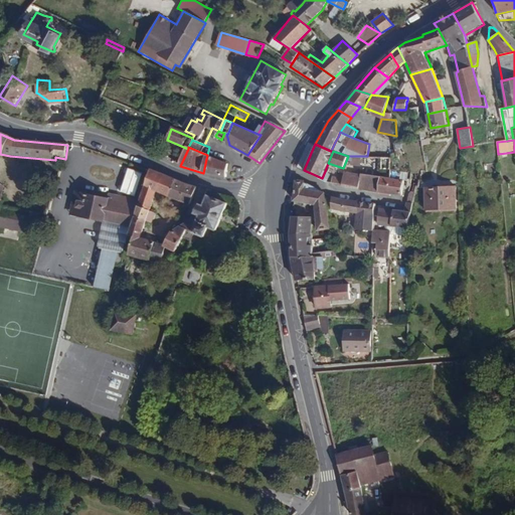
[(360,165),(360,156),(351,156),(351,165),(360,165)]
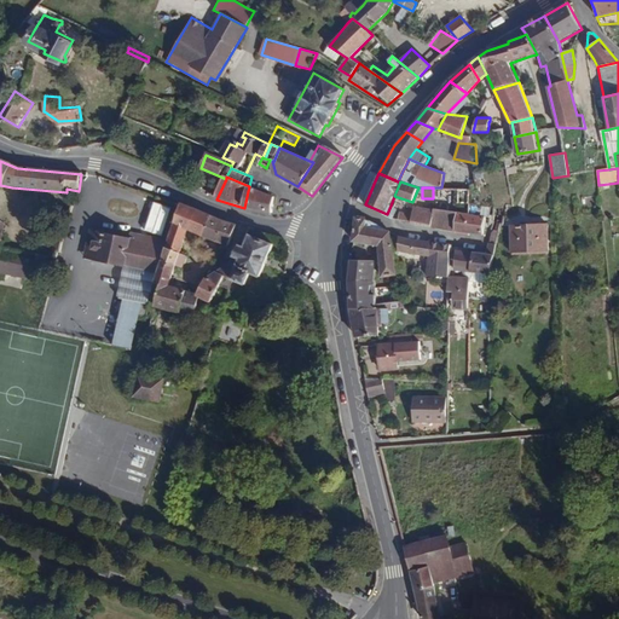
[(470,203),(470,189),(457,189),(457,203),(470,203)]
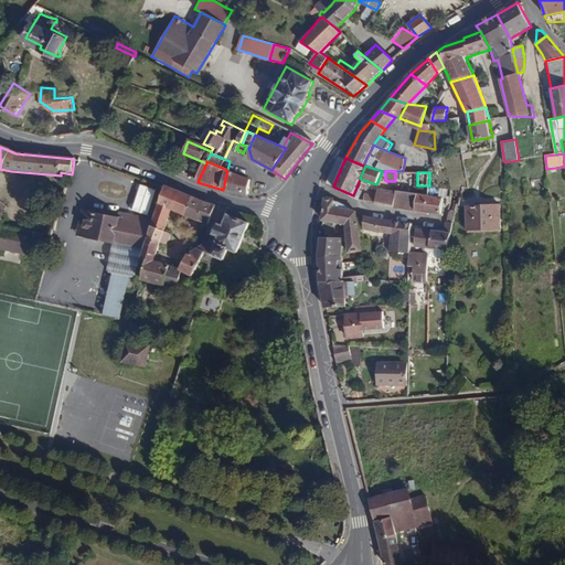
[(251,195),(253,181),(226,174),(223,190),(251,195)]
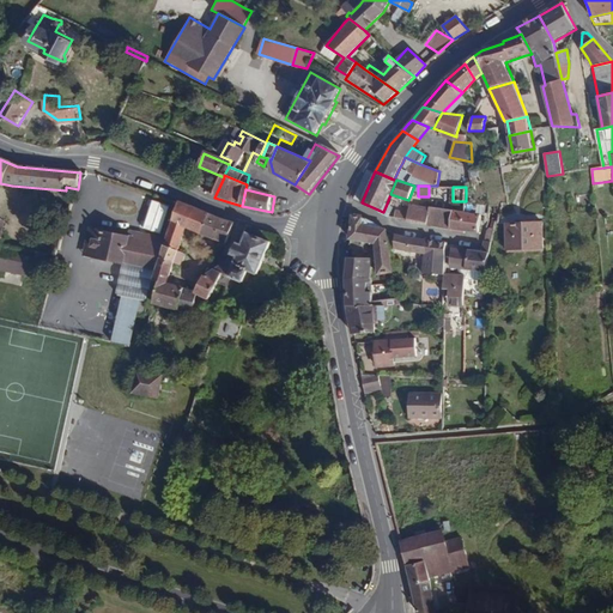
[(152,200),(145,228),(162,232),(169,205),(152,200)]
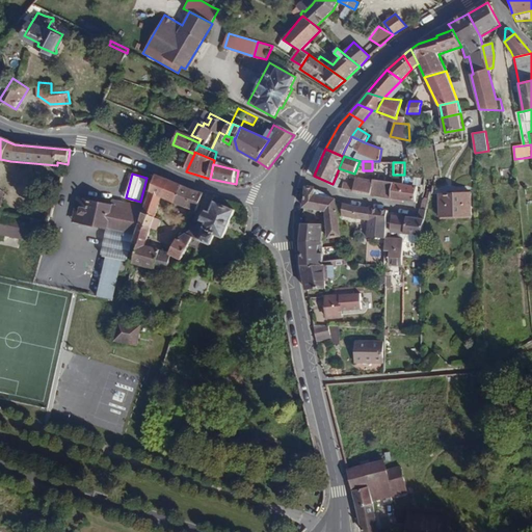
[(339,188),(342,180),(336,177),(333,184),(339,188)]
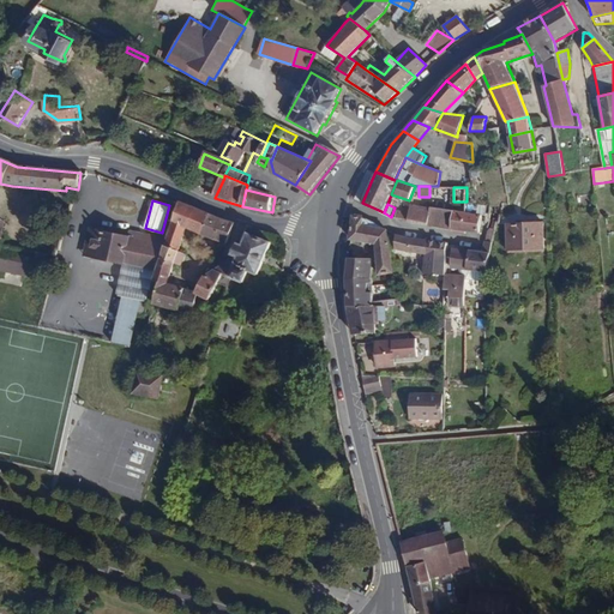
[(427,223),(429,206),(410,204),(410,211),(409,212),(408,221),(427,223)]
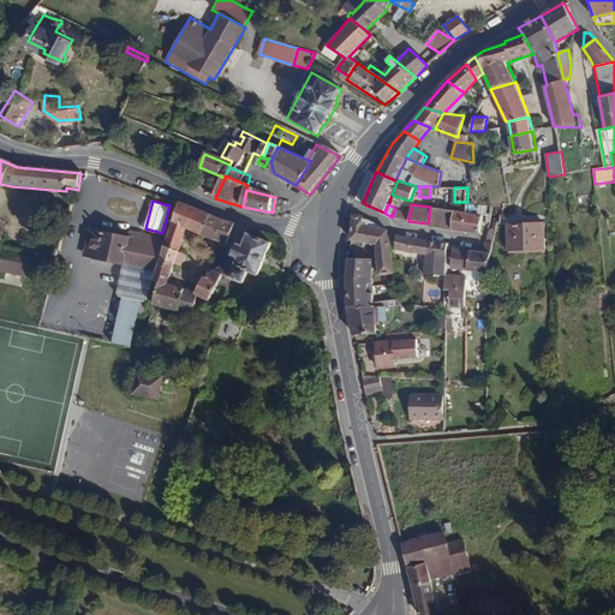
[(203,238),(210,216),(183,206),(167,258),(183,263),(191,234),(203,238)]
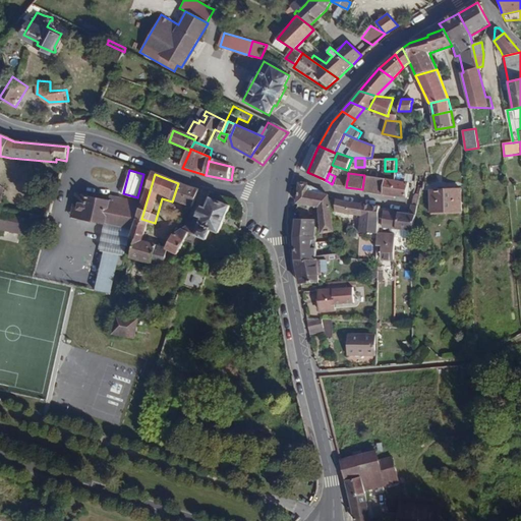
[(382,192),(384,178),(364,175),(362,189),(382,192)]
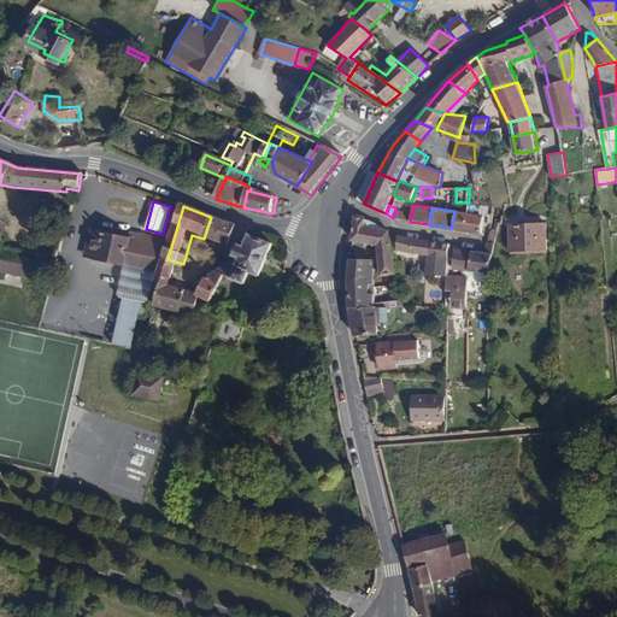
[(398,219),(410,222),(411,213),(412,212),(399,211),(398,219)]
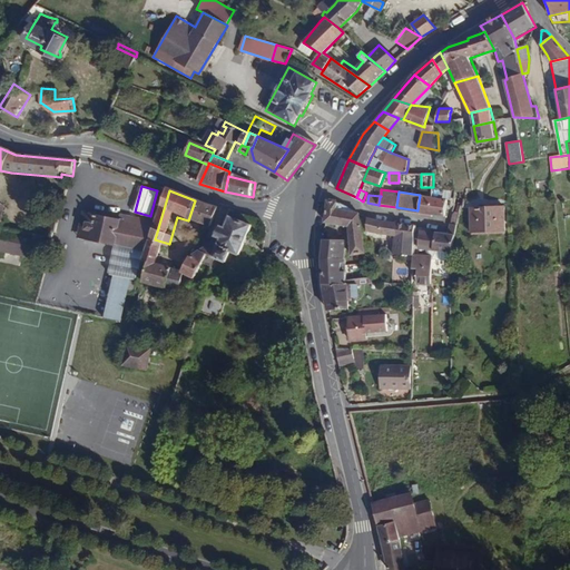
[(443,215),(445,198),(433,197),(431,196),(425,196),(420,195),(418,210),(443,215)]
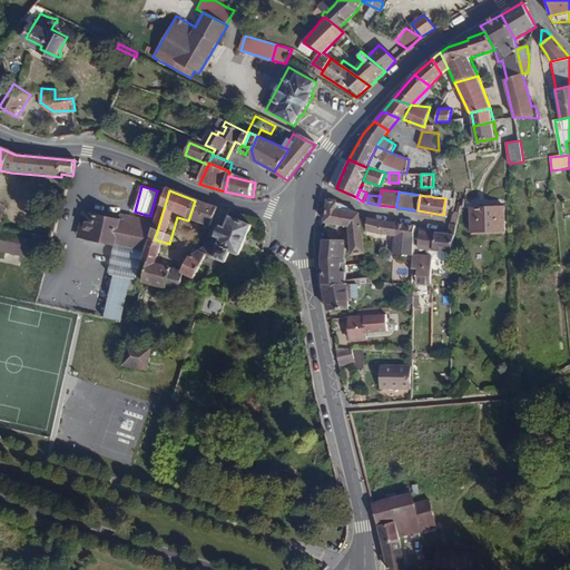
[(366,254),(360,214),(337,202),(326,199),(324,223),(347,227),(351,255),(366,254)]
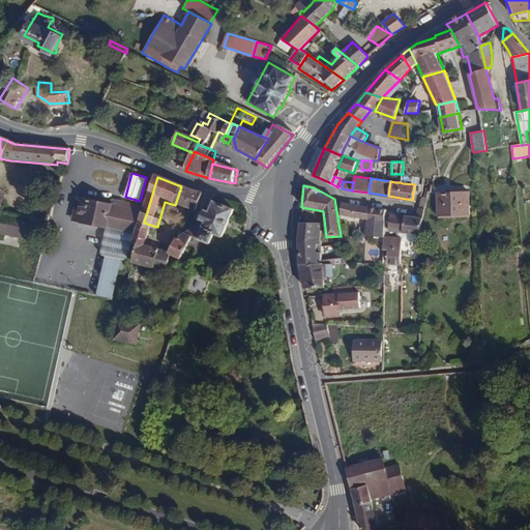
[(201,210),(206,196),(181,186),(175,205),(196,212),(197,209),(201,210)]
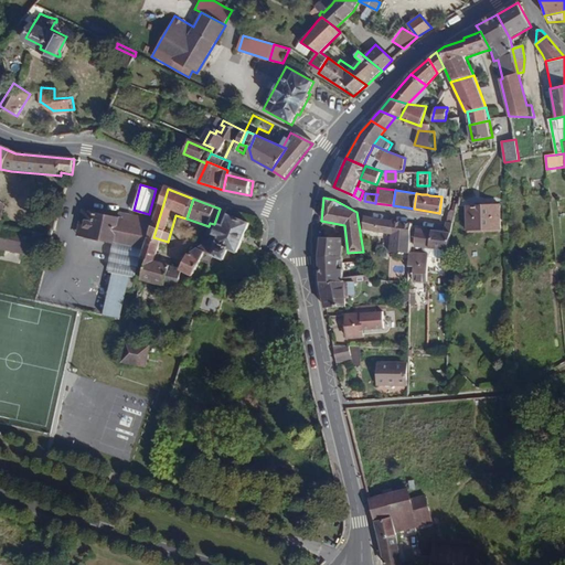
[(502,230),(500,204),(466,205),(467,232),(502,230)]
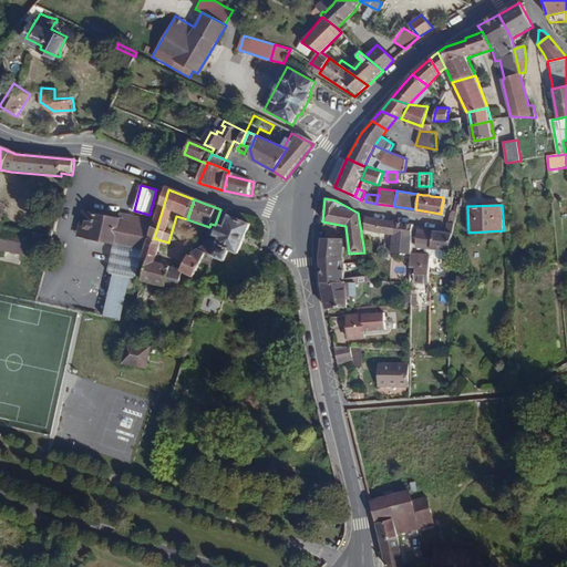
[(111,281),(114,282),(105,315),(122,319),(129,295),(136,297),(142,279),(147,261),(144,260),(156,222),(123,214),(122,219),(114,218),(85,212),(81,236),(116,245),(111,270),(116,271),(116,275),(113,274),(111,281)]
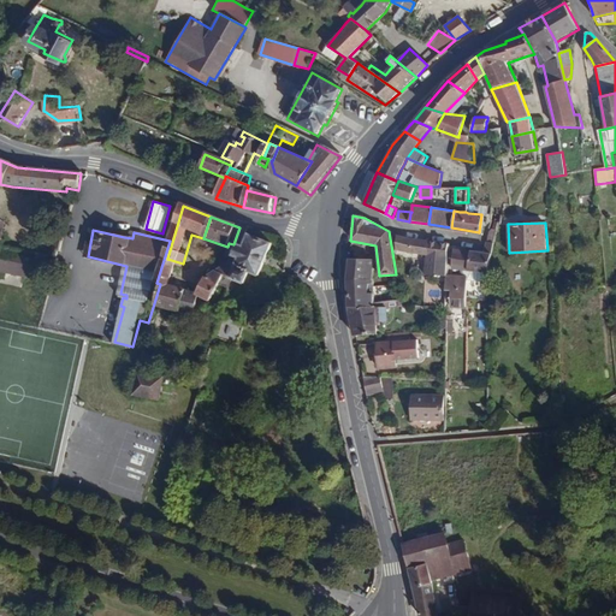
[(446,273),(450,244),(396,236),(397,252),(419,256),(419,261),(426,261),(425,276),(446,277),(446,273)]
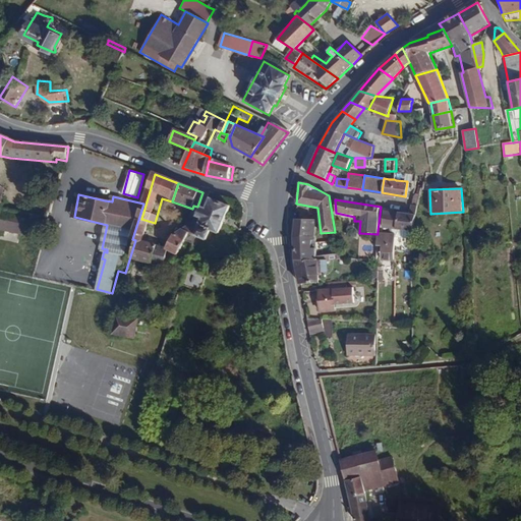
[(214,200),(208,212),(204,210),(197,223),(177,238),(173,249),(162,245),(157,262),(168,265),(169,263),(186,267),(187,264),(180,262),(192,236),(210,243),(215,233),(224,236),(234,209),(214,200)]
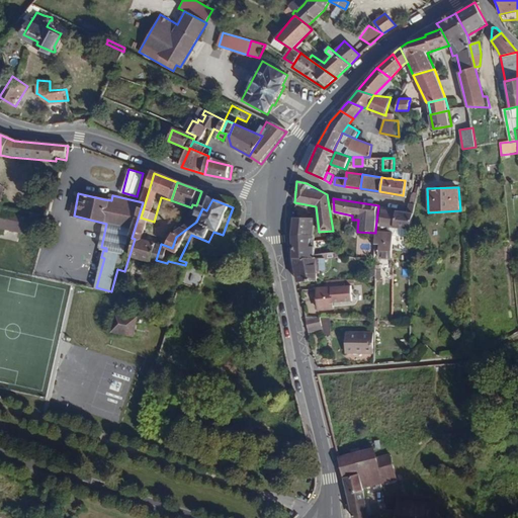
[(396,209),(394,228),(410,229),(412,219),(416,203),(412,202),(409,211),(396,209)]
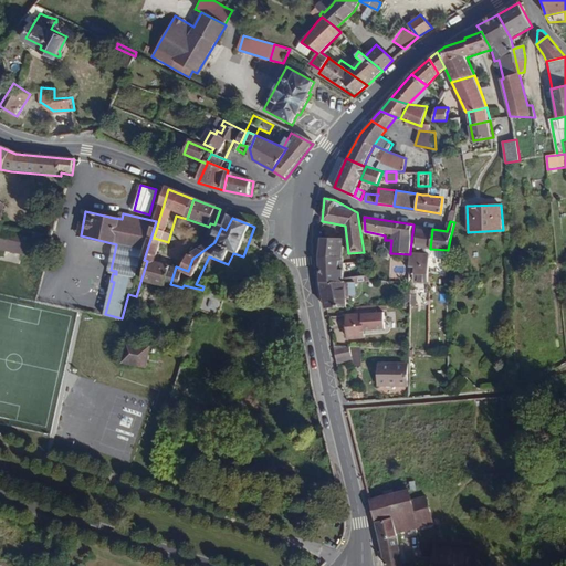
[(427,248),(428,229),(417,228),(416,248),(427,248)]
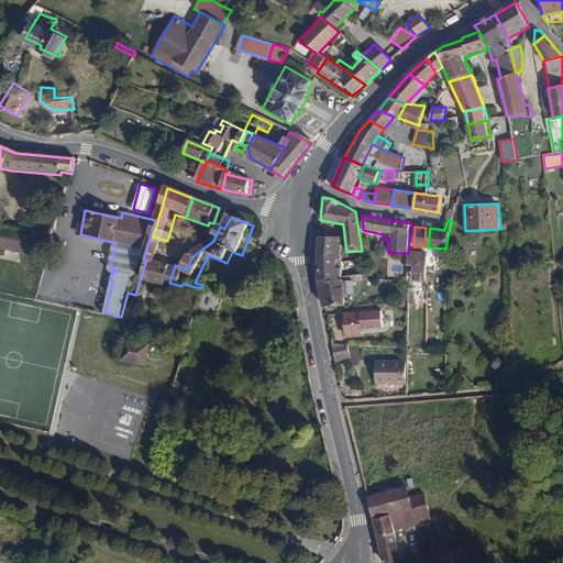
[(0,243),(20,246),(18,257),(46,263),(50,240),(28,236),(3,232),(3,228),(0,228),(0,243)]
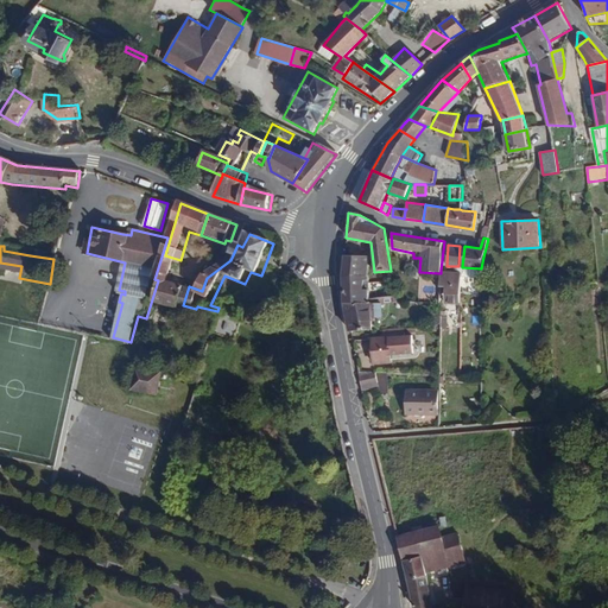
[(183,305),(189,286),(173,282),(177,267),(181,260),(165,255),(159,277),(162,278),(157,297),(183,305)]
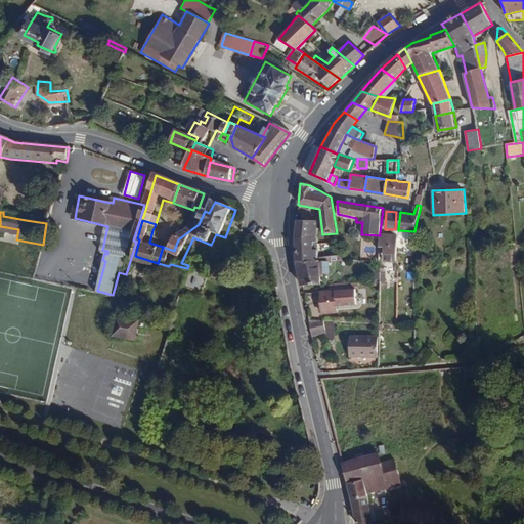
[(318,243),(318,221),(297,220),(295,241),(296,261),(318,261),(318,258),(318,243)]
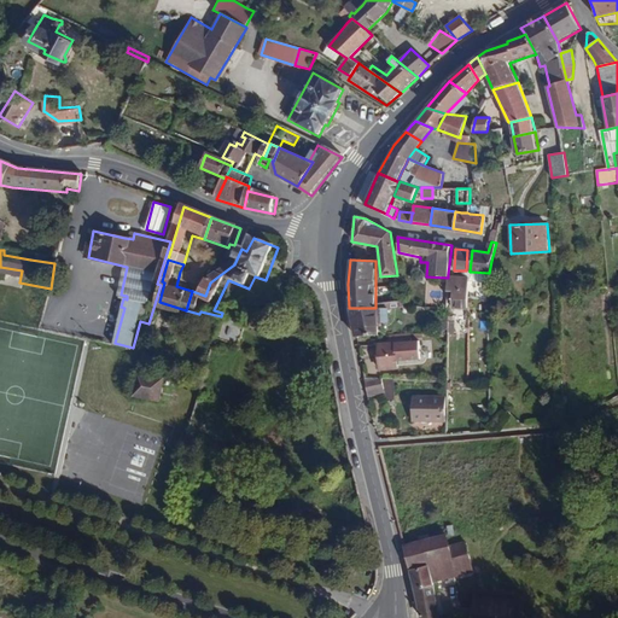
[(468,309),(468,277),(448,274),(448,278),(448,290),(453,290),(452,309),(468,309)]
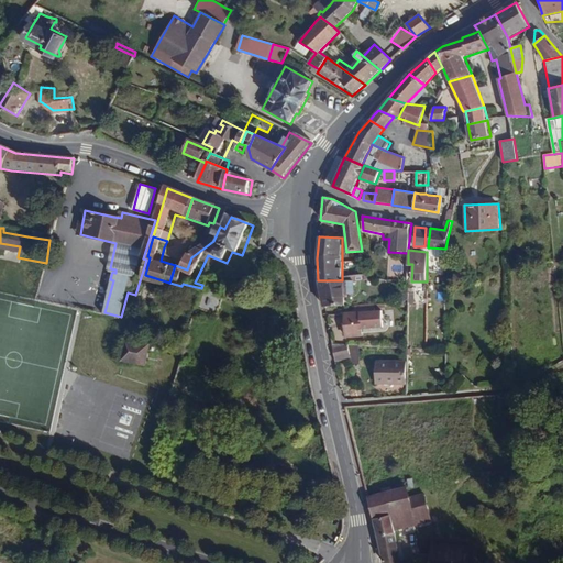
[(344,306),(344,284),(342,280),(318,280),(323,308),(344,306)]
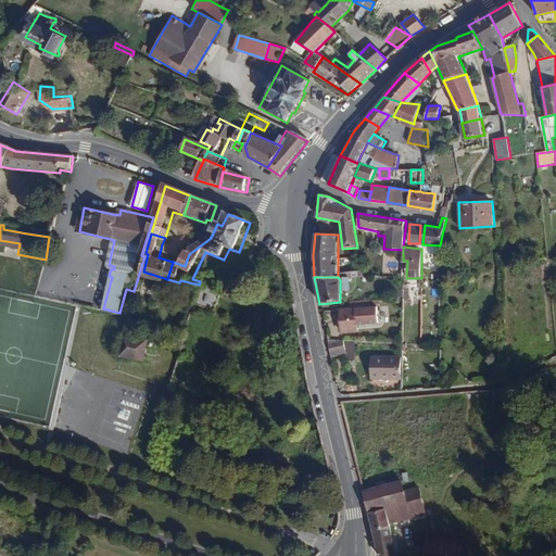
[(190,305),(196,288),(182,283),(177,301),(190,305)]
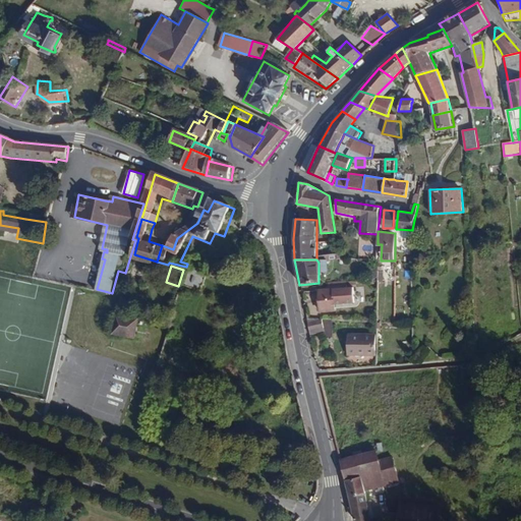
[(204,290),(209,274),(189,268),(184,285),(204,290)]
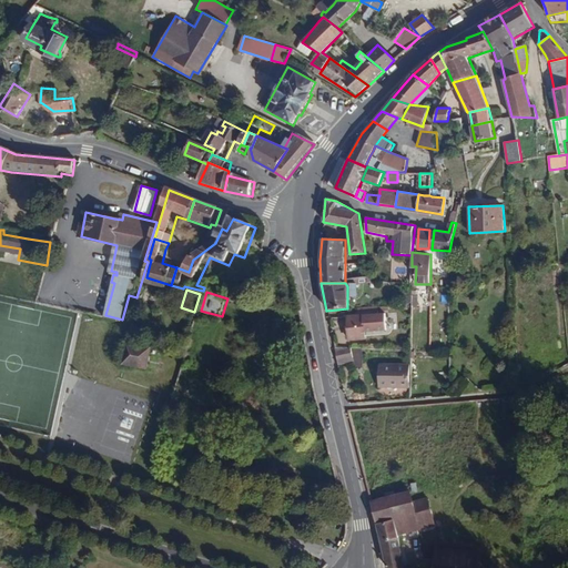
[(386,331),(385,314),(358,315),(346,316),(348,342),(366,341),(365,332),(386,331)]
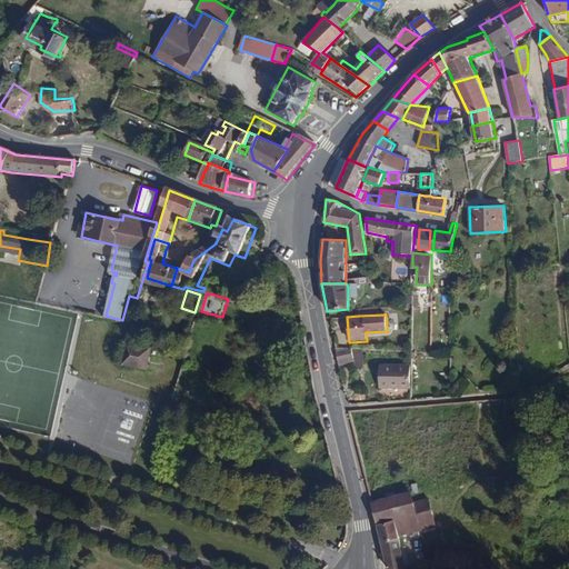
[(150,348),(129,342),(125,360),(146,366),(150,348)]
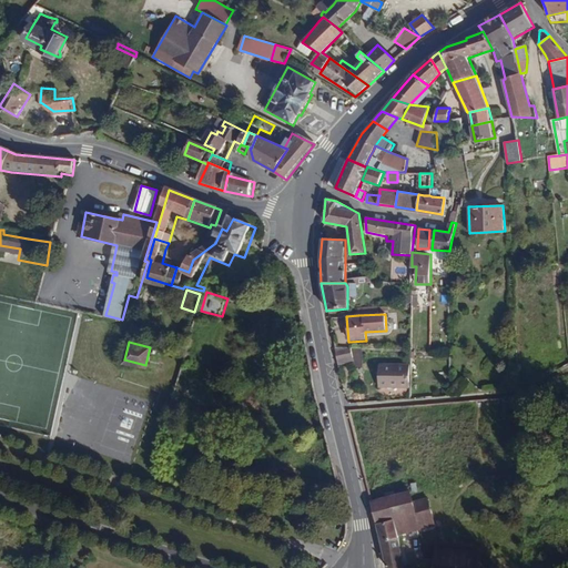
[(362,350),(335,348),(340,369),(362,368),(362,350)]
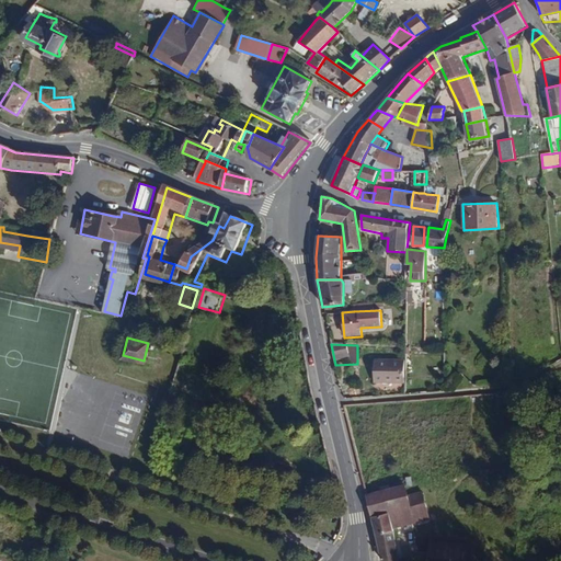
[(374,361),(373,384),(404,385),(405,362),(374,361)]
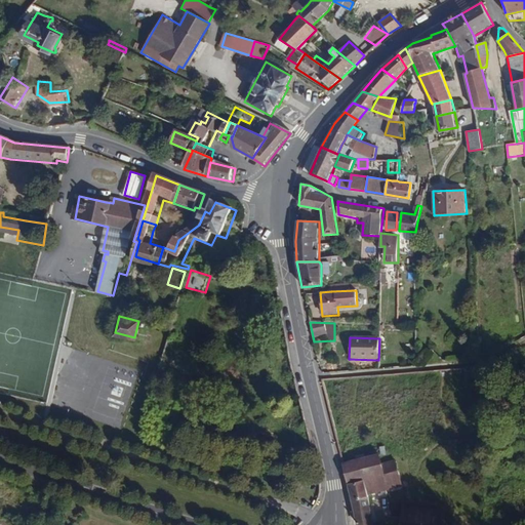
[(401,491),(395,458),(381,461),(379,452),(344,462),(341,462),(357,524),(373,524),(367,497),(401,491)]
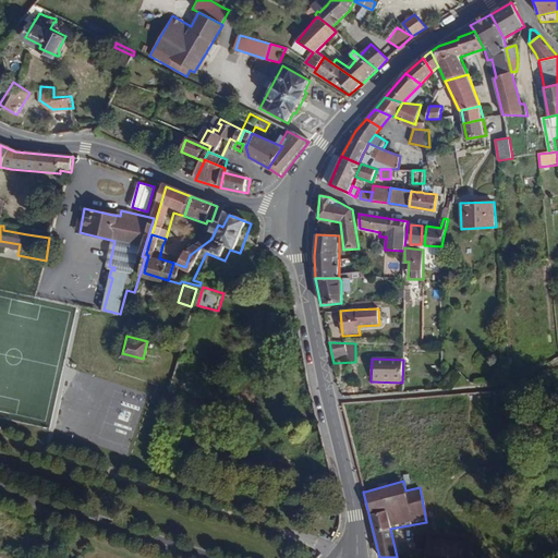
[(463,557),(463,545),(424,546),(424,557),(463,557)]
